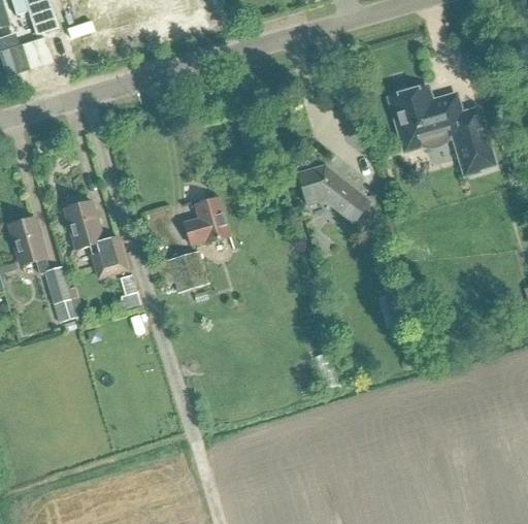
[(0,26),(8,24),(1,0),(0,0),(0,26)]
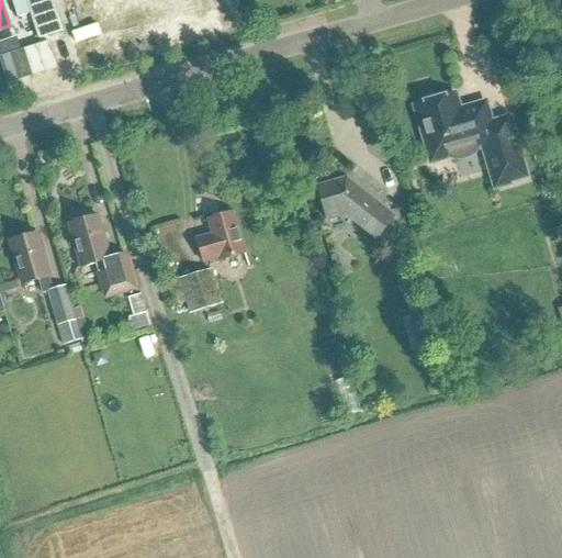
[(11,0),(17,14),(30,11),(37,35),(63,28),(53,0),(11,0)]
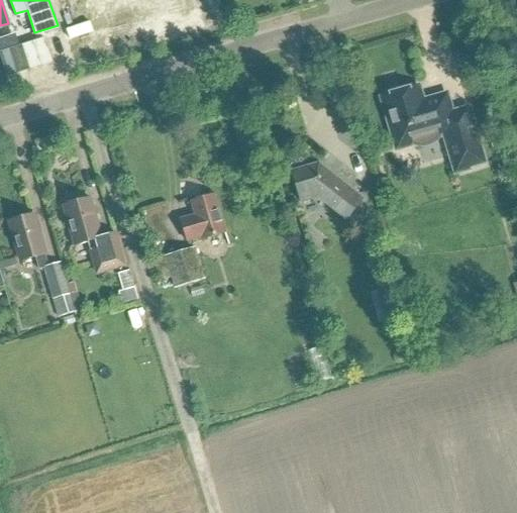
[(106,0),(111,13),(158,0),(106,0)]
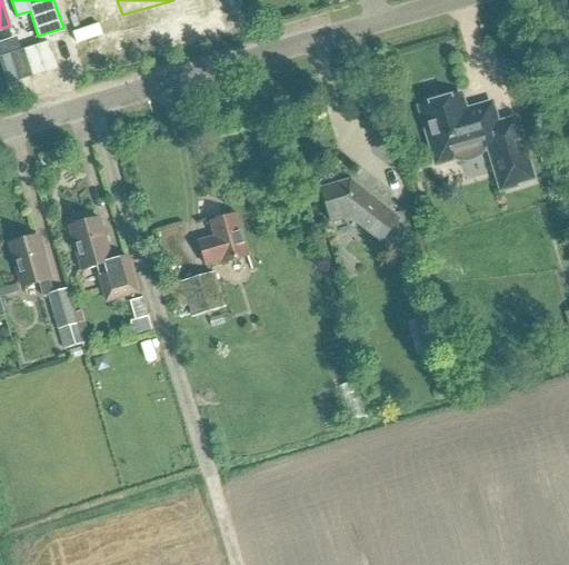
[(0,59),(7,81),(57,65),(49,39),(21,48),(19,43),(0,49),(0,59)]
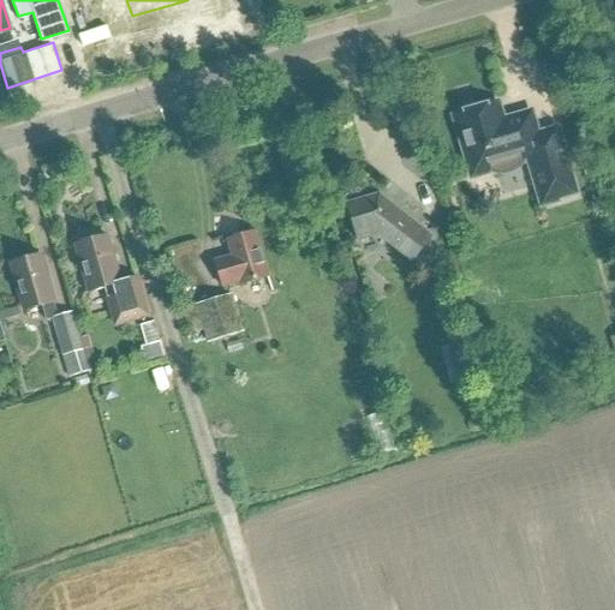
[(496,99),(454,112),(471,172),(488,167),(489,168),(491,169),(495,171),(500,172),(502,172),(507,172),(511,171),(515,168),(518,166),(521,162),(524,157),(529,156),(542,201),(574,191),(555,125),(536,131),(529,107),(512,112),(513,115),(502,118),(496,99)]
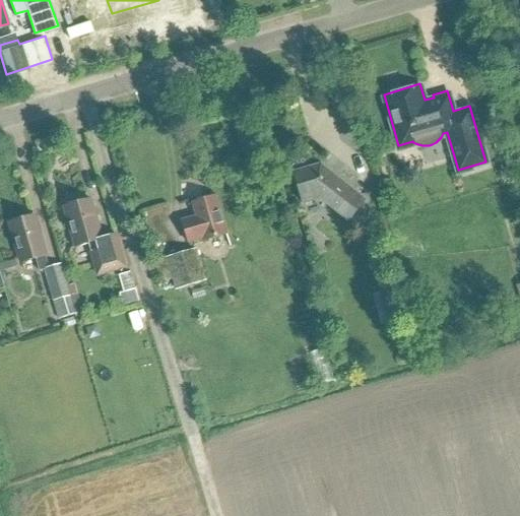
[(347,218),(364,197),(320,162),(294,170),(303,201),(319,196),(347,218)]
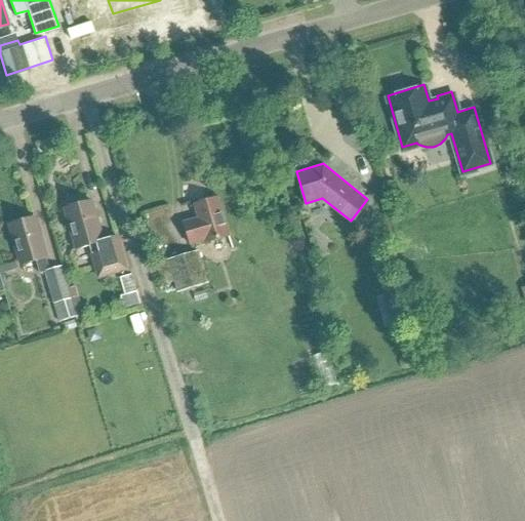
[(205,240),(229,233),(216,195),(194,202),(198,215),(183,219),(190,242),(204,237),(205,240)]
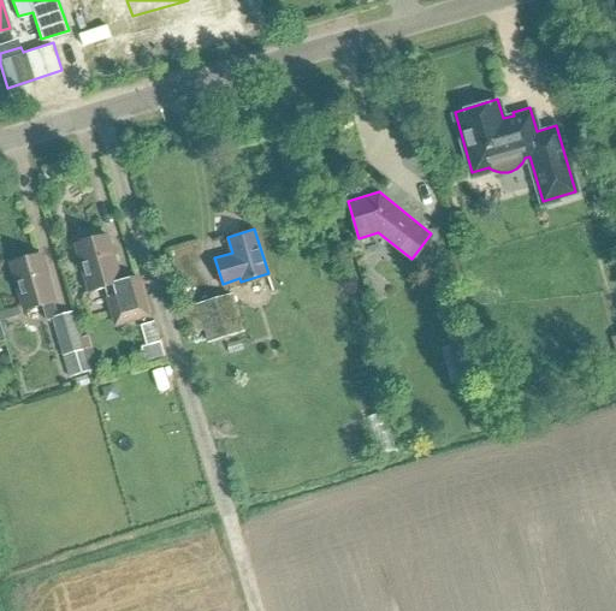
[(132,276),(120,278),(107,233),(75,243),(88,289),(110,283),(120,321),(144,314),(132,276)]
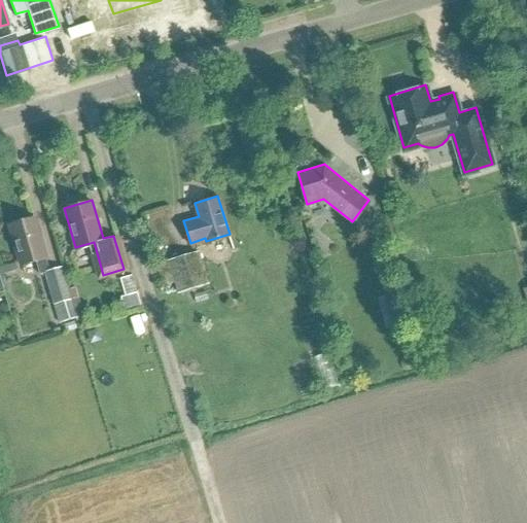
[(61,265),(49,268),(46,256),(48,255),(36,213),(8,221),(21,264),(35,259),(38,271),(44,270),(59,320),(75,315),(61,265)]
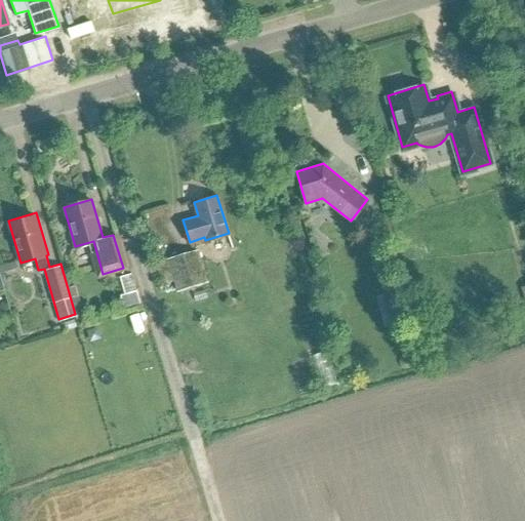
[(177,289),(206,280),(196,249),(170,257),(177,289)]
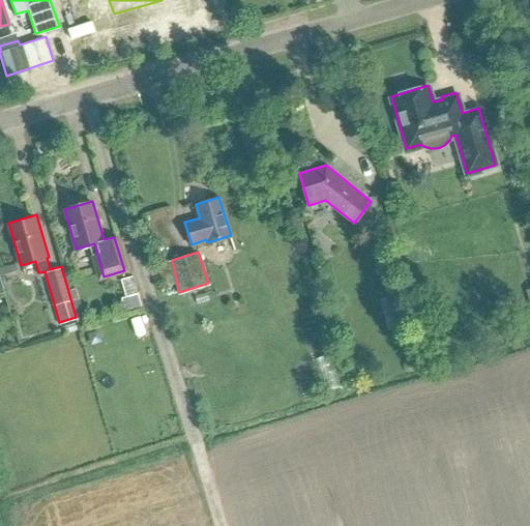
[(68,289),(74,307),(80,304),(78,297),(75,288),(68,289)]
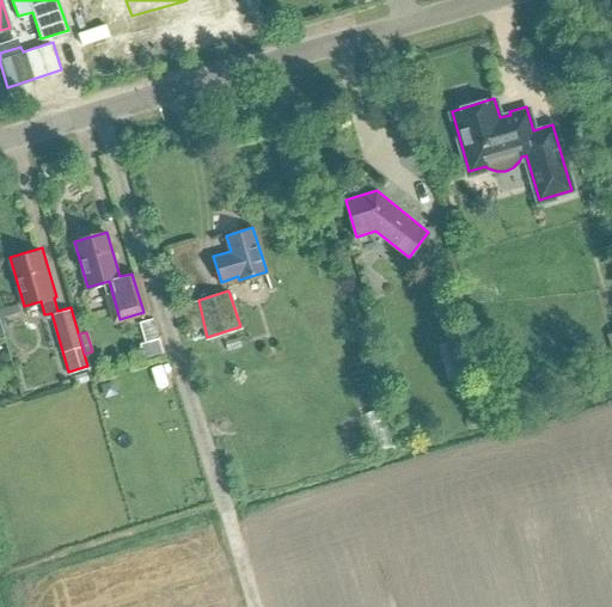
[(159,338),(140,344),(144,356),(163,350),(159,338)]
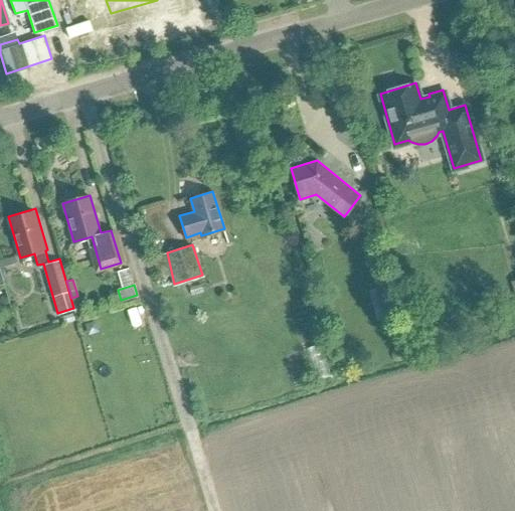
[(25,330),(37,327),(32,313),(20,317),(25,330)]
